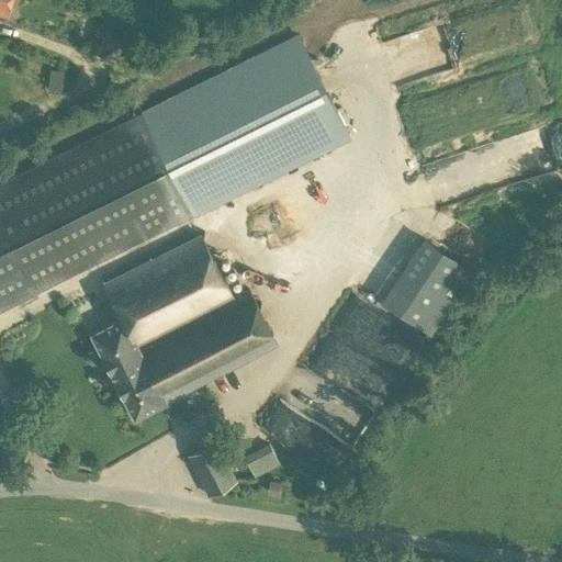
[(0,0),(0,14),(7,17),(11,0),(0,0)]
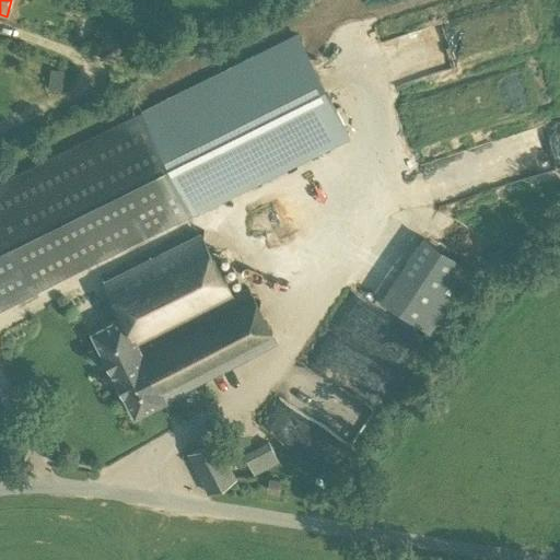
[(0,185),(0,312),(343,136),(292,36),(0,185)]
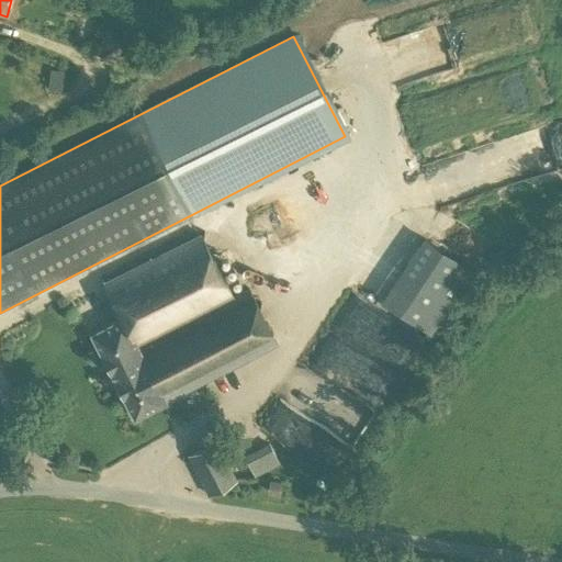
[(64,72),(51,71),(48,90),(62,91),(64,72)]
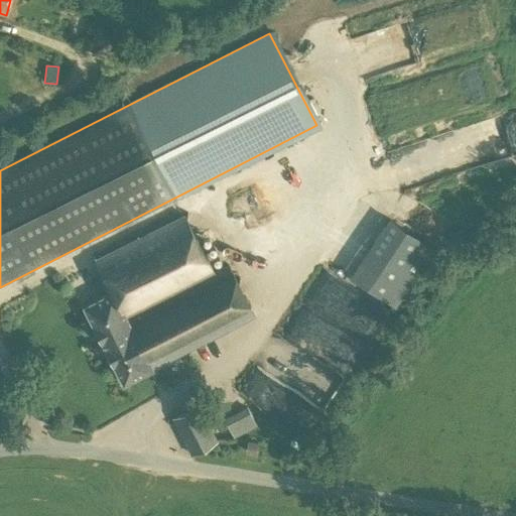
[(163,298),(189,349),(255,315),(229,265),(215,272),(185,215),(97,260),(113,292),(86,306),(99,332),(163,298)]
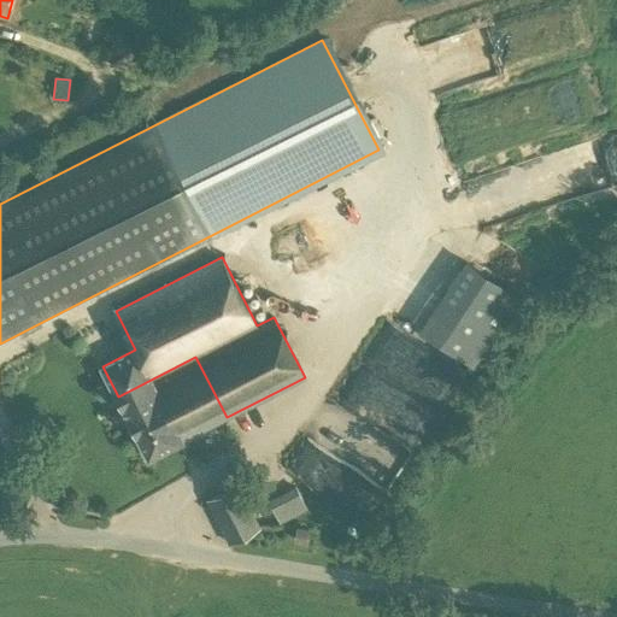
[(466,263),(423,328),(471,364),(516,299),(466,263)]
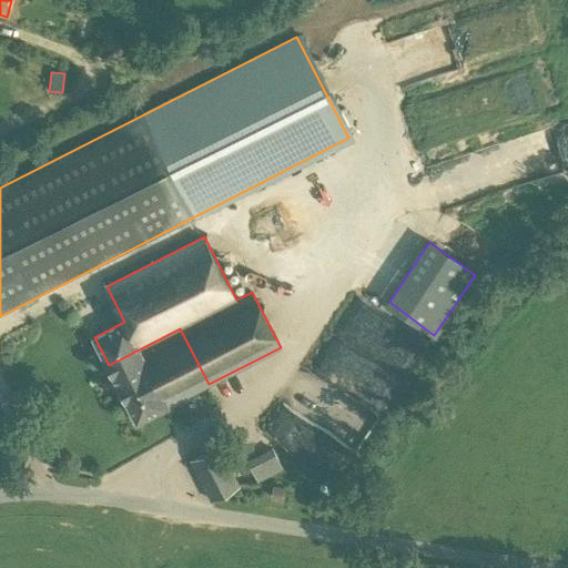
[(137,421),(209,384),(180,328),(109,365),(137,421)]
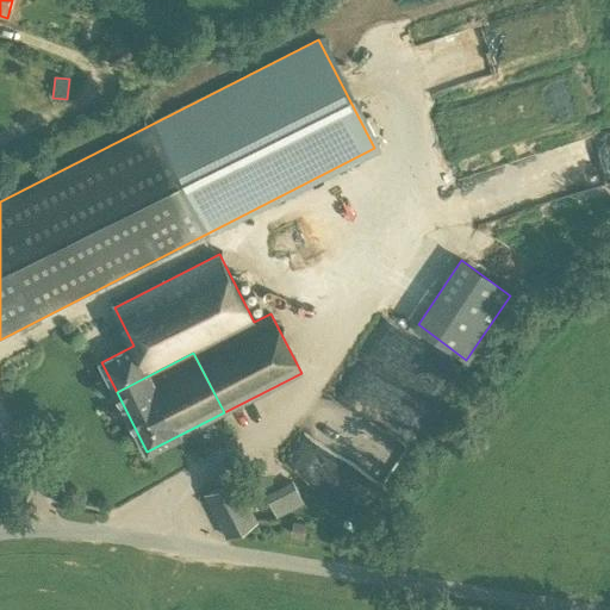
[(282,468),(361,508),(379,473),(299,434),(282,468)]
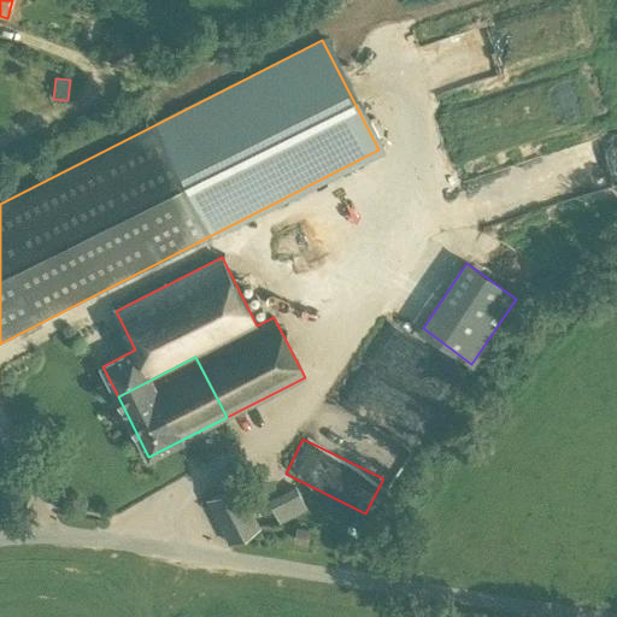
[(270,495),(282,518),(310,504),(298,481),(270,495)]
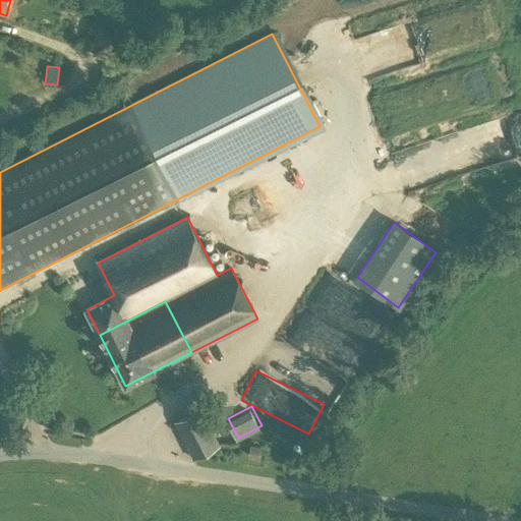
[(200,408),(174,422),(193,460),(220,446),(200,408)]
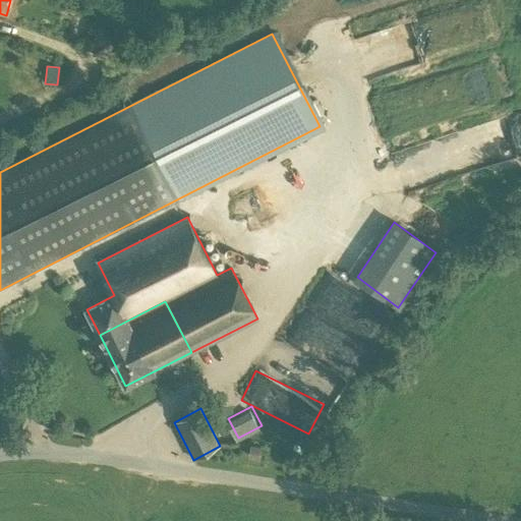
[(259,449),(251,448),(250,456),(258,458),(259,449)]
